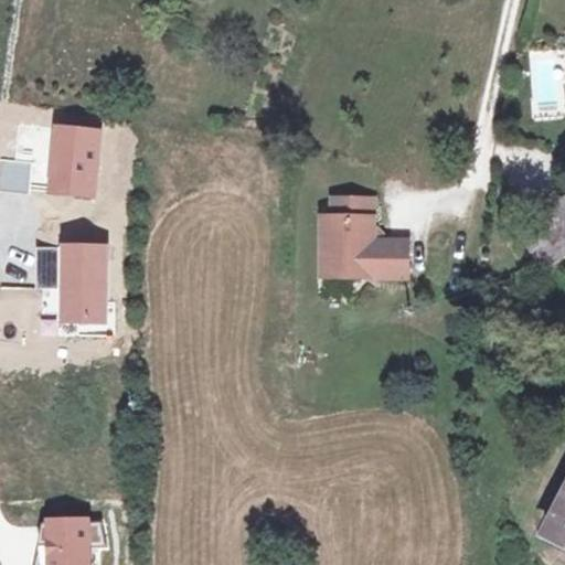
[(103,130),(51,124),(44,193),(95,199),(103,130)]
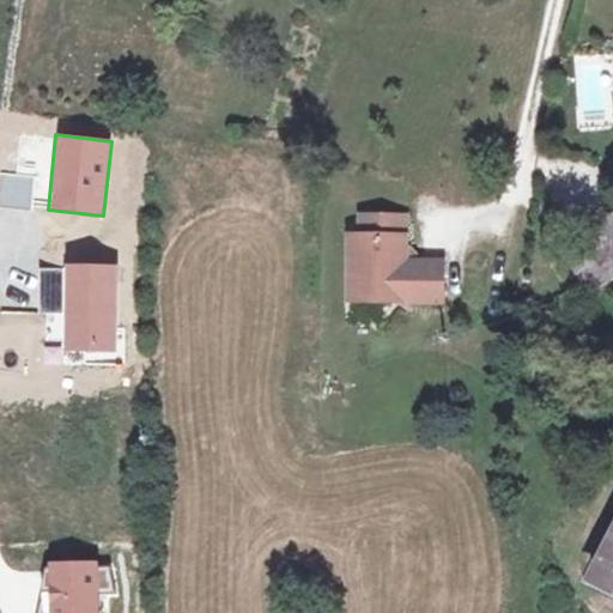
[(362,235),(351,235),(352,277),(369,277),(370,298),(443,298),(443,260),(405,261),(405,214),(362,214),(362,235)]
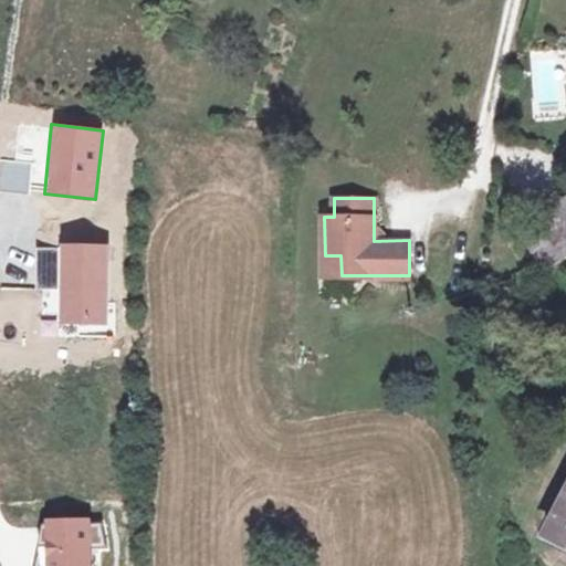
[(565,200),(531,229),(547,251),(565,237),(565,200)]
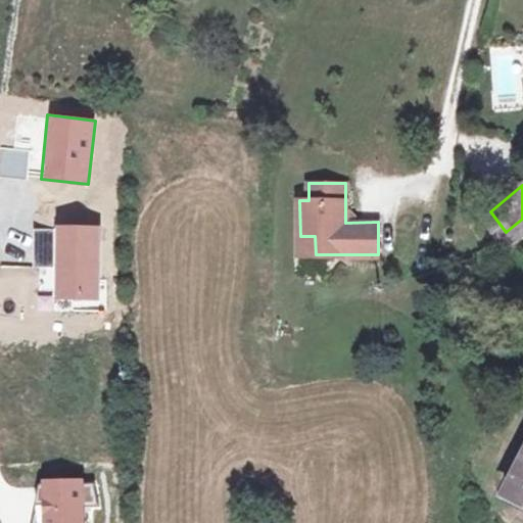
[(103,225),(55,223),(52,297),(100,299),(103,225)]
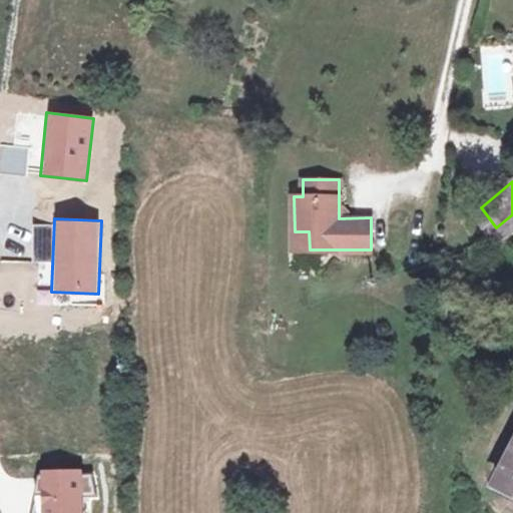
[(309,231),(295,231),(295,249),(310,249),(309,231)]
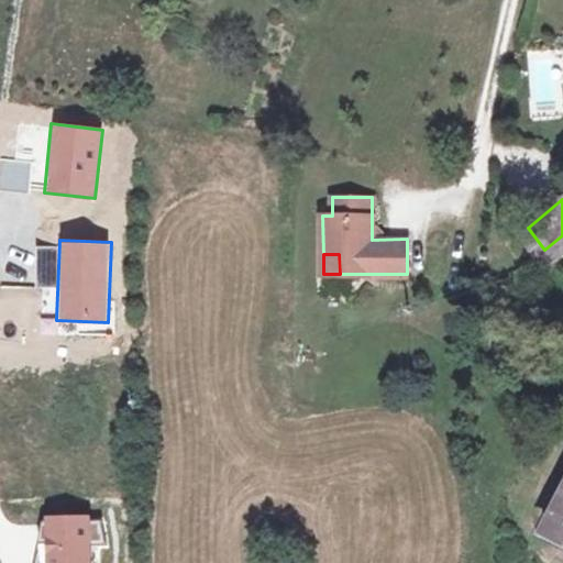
[(562,503),(545,537),(562,544),(562,503)]
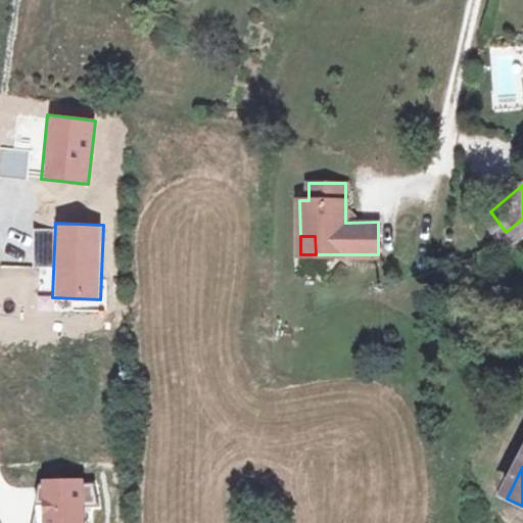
[(99,479),(38,480),(39,522),(89,522),(89,512),(100,511),(99,479)]
